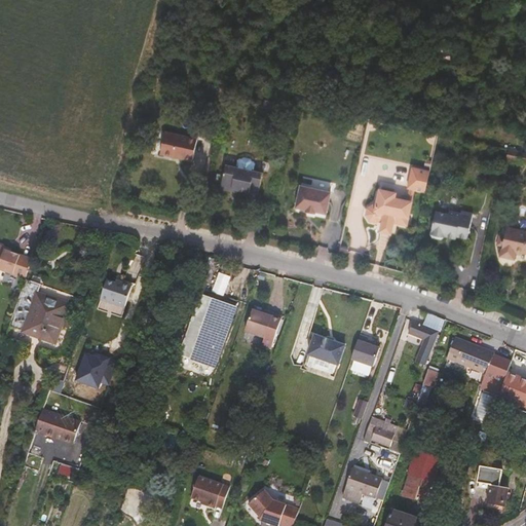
[(178,154),(193,157),(197,139),(165,132),(159,153),(178,157),(178,154)]
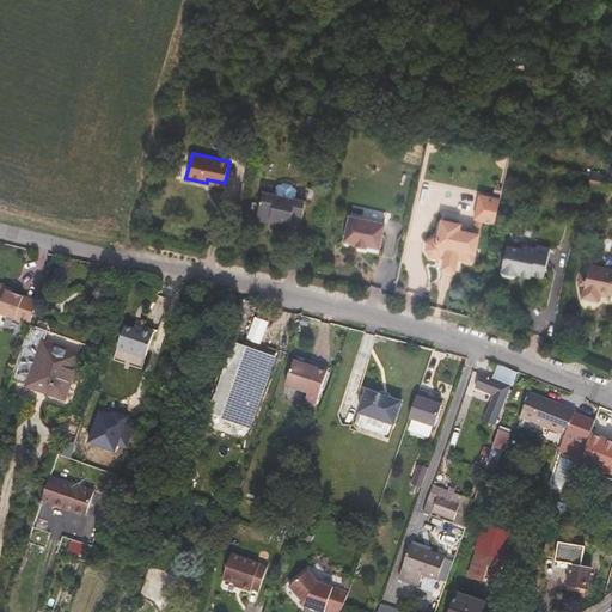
[(604,189),(606,178),(592,175),(589,185),(604,189)]
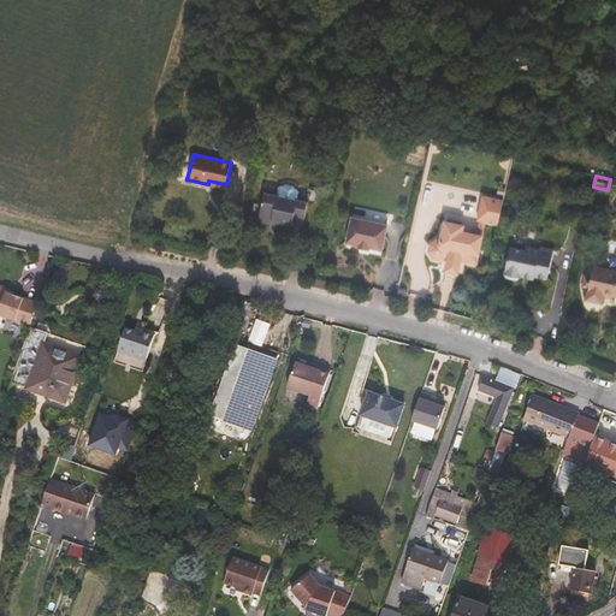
[(272,220),(278,221),(302,226),(307,201),(264,191),(259,217),(261,221),(268,223),(272,220)]
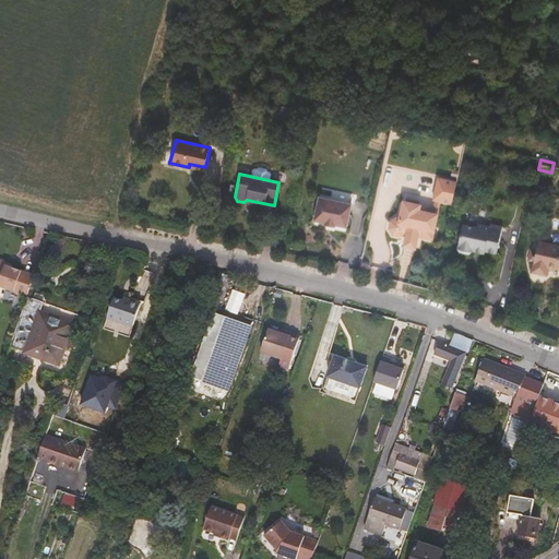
[(452,204),(456,182),(438,178),(433,200),(437,201),(440,201),(452,204)]
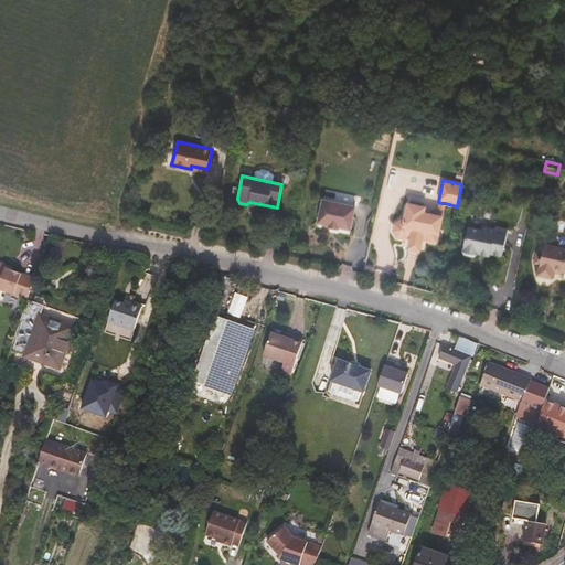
[(350,230),(355,205),(322,199),(318,222),(328,224),(328,226),(340,228),(340,226),(350,230)]
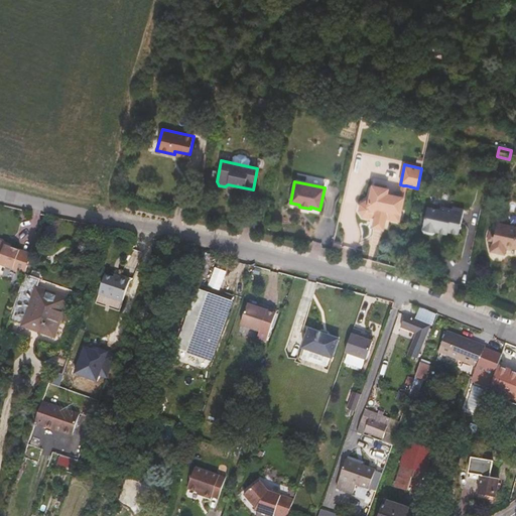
[(366,202),(361,205),(360,211),(363,217),(369,218),(375,215),(376,215),(374,223),(384,225),(386,218),(398,221),(403,199),(400,198),(387,195),(388,189),(373,186),(369,203),(366,202)]
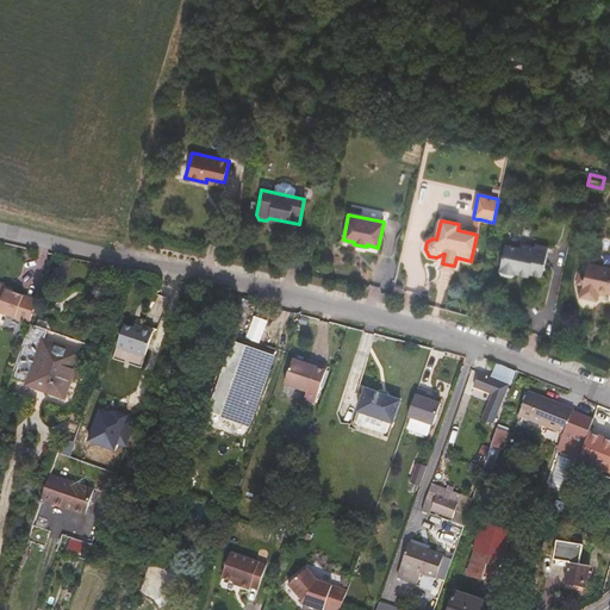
[(515,277),(515,275),(516,273),(529,275),(542,278),(548,249),(535,247),(535,249),(521,247),(521,249),(505,247),(500,273),(502,277),(512,279),(515,277)]
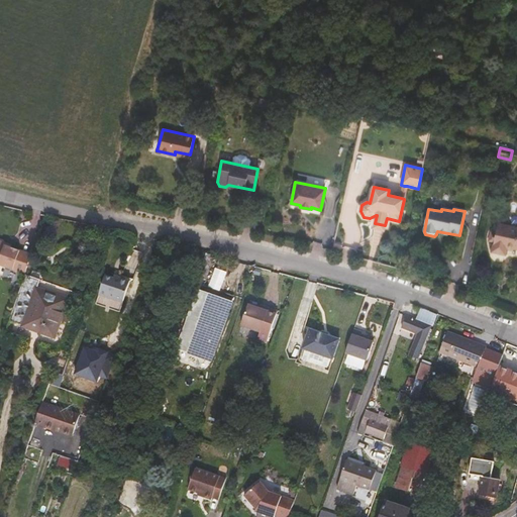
[(494,239),(492,250),(505,253),(507,247),(516,248),(516,227),(498,223),(496,234),(494,233),(493,239),(494,239)]
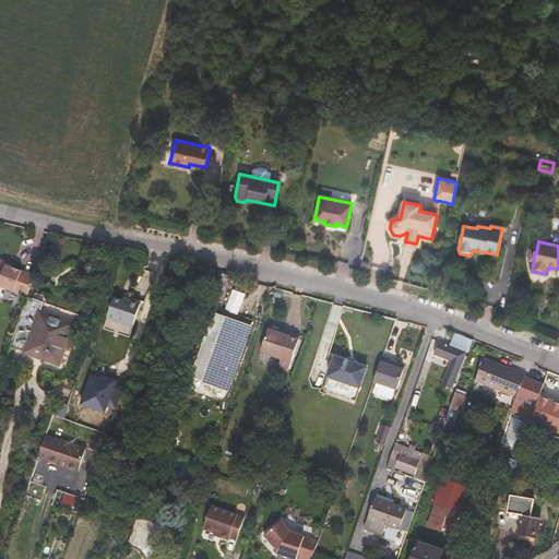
[(0,284),(28,294),(35,274),(11,266),(6,264),(7,261),(0,259),(0,284)]
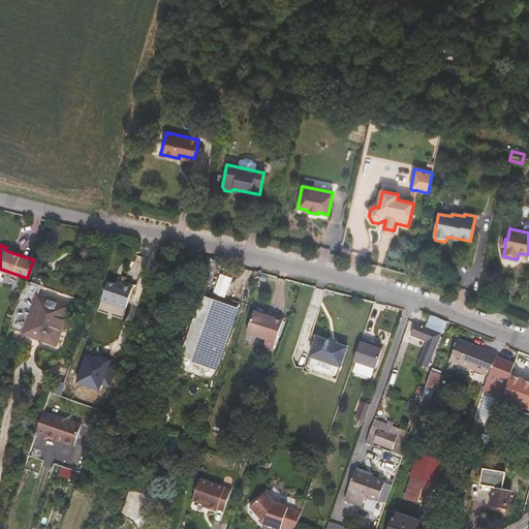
[(222,276),(217,297),(229,299),(234,279),(222,276)]
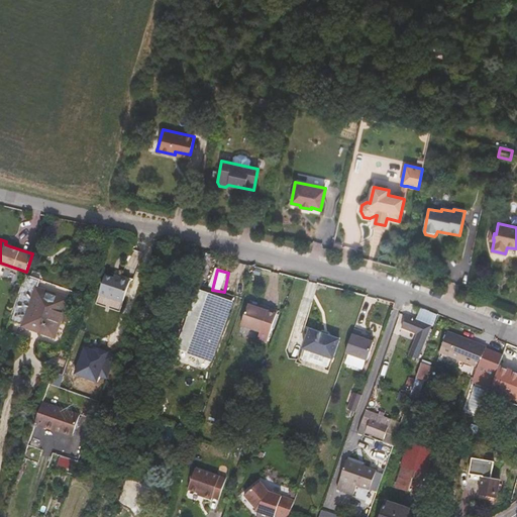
[(40,280),(25,275),(11,317),(9,321),(21,325),(21,327),(55,338),(63,315),(71,318),(72,314),(64,311),(68,299),(37,288),(40,280)]
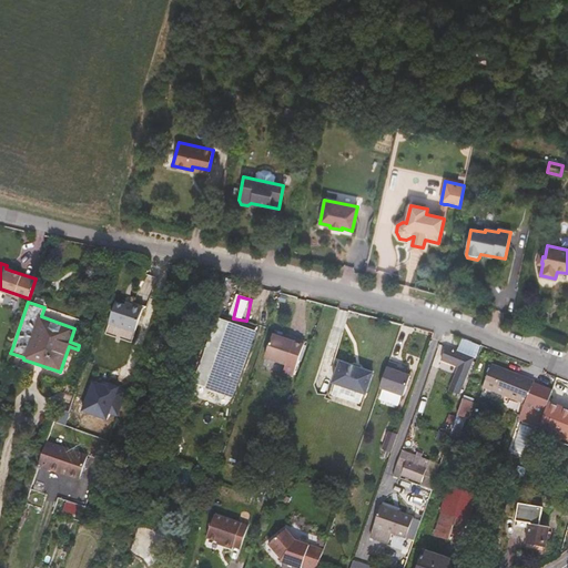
[(125,305),(117,302),(105,334),(132,343),(143,308),(132,305),(131,307),(125,305)]
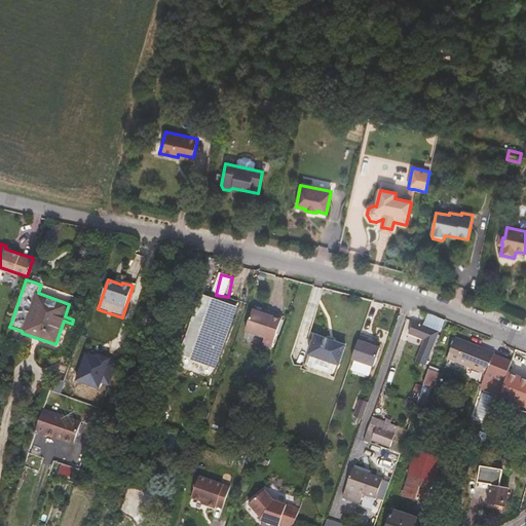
[(201,295),(181,355),(205,364),(214,367),(235,306),(201,295)]
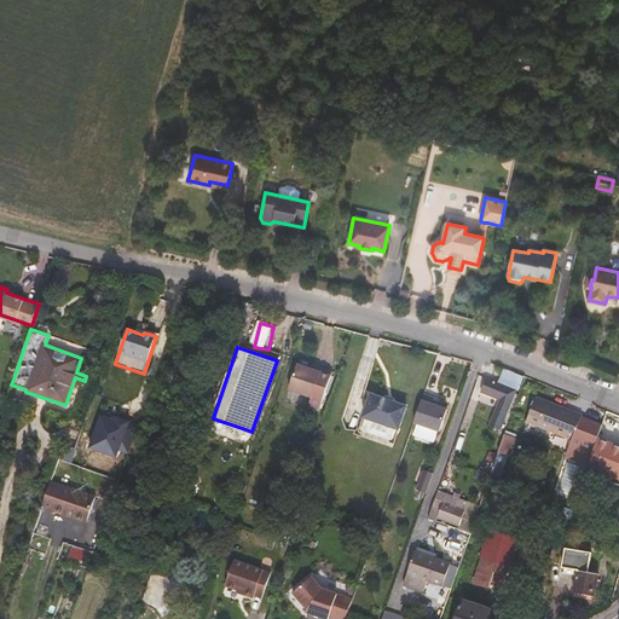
[(289,389),(319,399),(329,371),(322,369),(320,372),(311,370),(298,365),(289,389)]
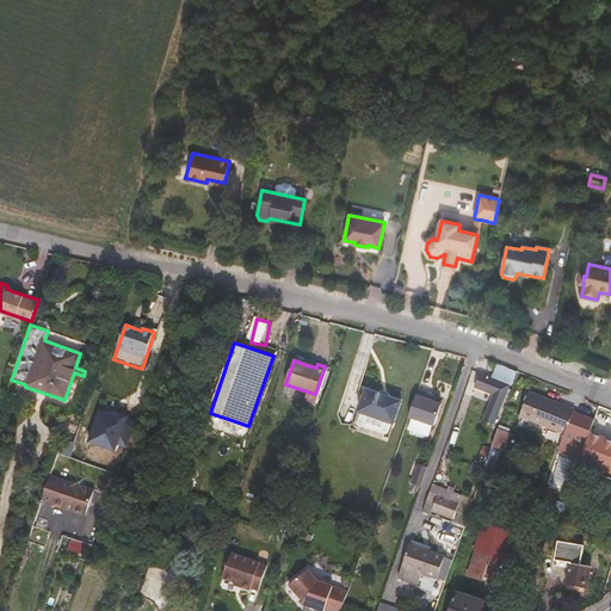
[(500,363),(494,378),(510,386),(516,370),(500,363)]
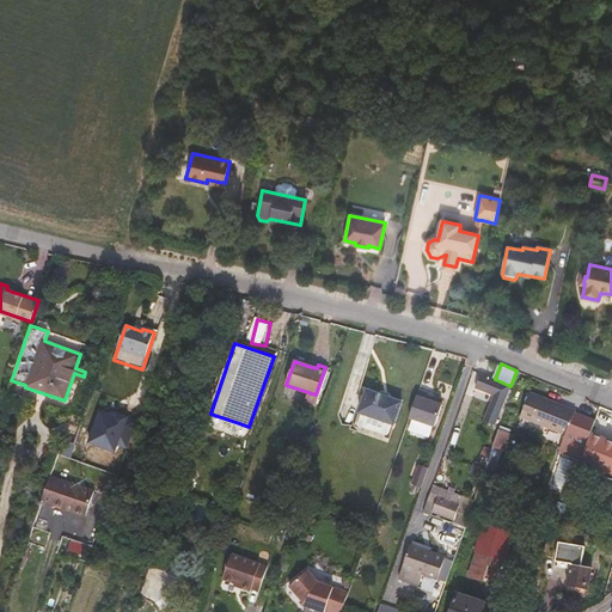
[(329,368),(325,367),(316,395),(319,396),(329,368)]
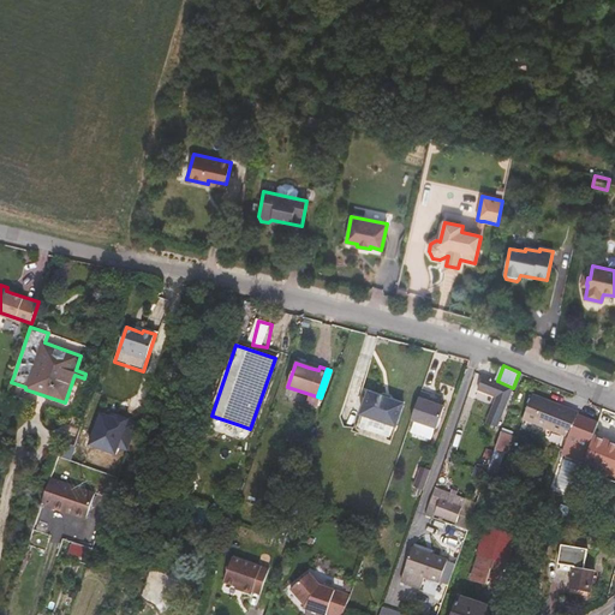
[(483,376),(478,389),(496,396),(487,423),(496,427),(513,388),(497,381),(483,376)]
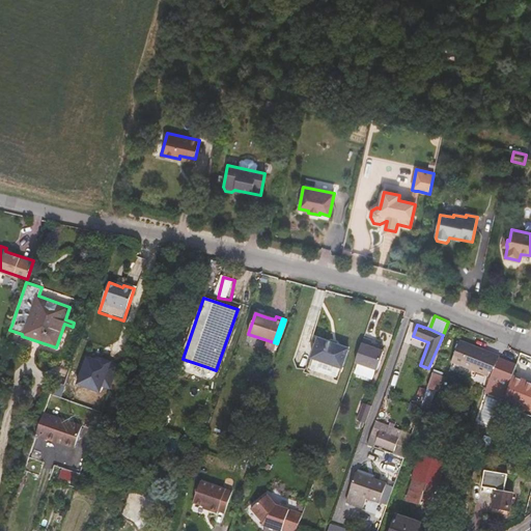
[(372,340),(363,338),(355,363),(357,363),(374,369),(376,370),(384,351),(376,348),(370,346),(371,342),(372,340)]
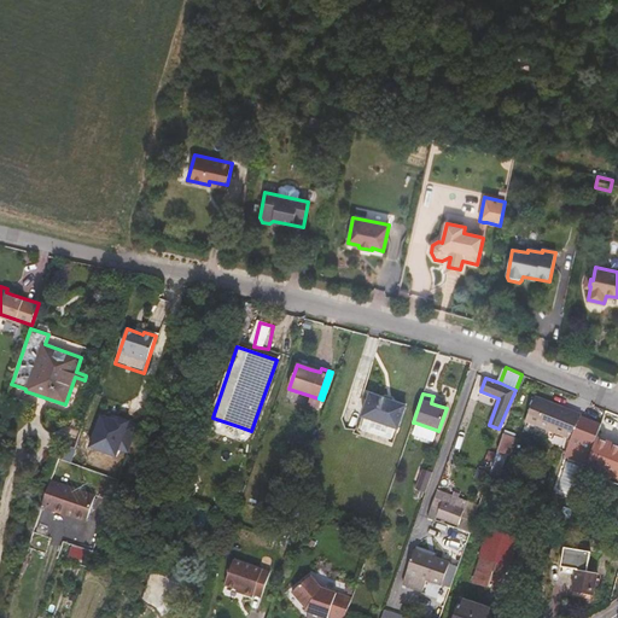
[(362,417),(357,431),(392,443),(397,429),(406,406),(371,395),(362,417)]
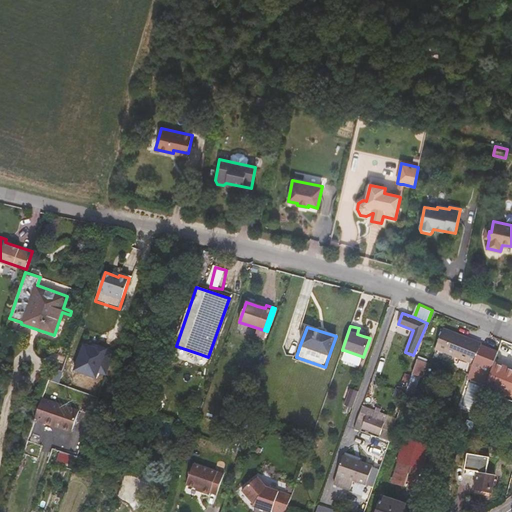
[(443,328),(435,348),(473,363),(481,344),(481,343),(443,328)]
